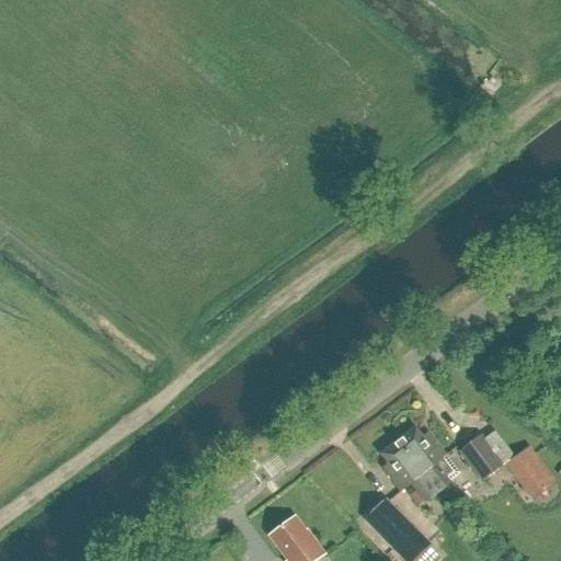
[(399,442),(438,493),(449,485),(448,483),(459,473),(446,457),(428,433),(423,438),(415,428),(399,442)]
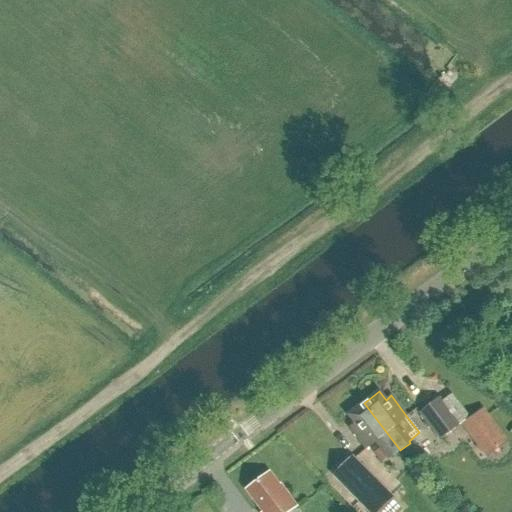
[(440,397),(420,412),(440,439),(460,425),(442,401),(440,397)]
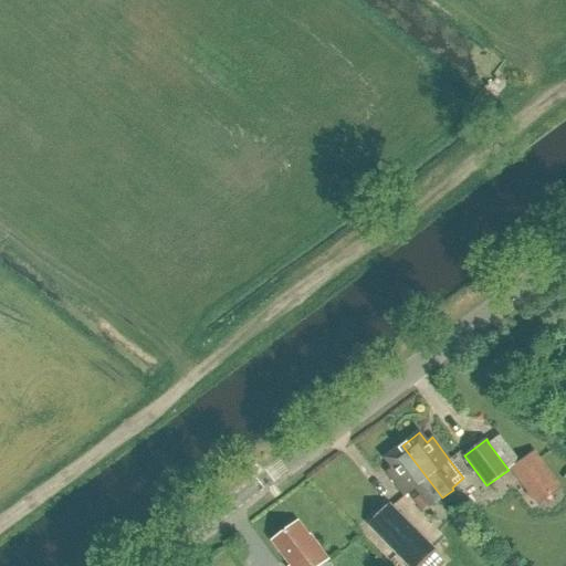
[(405,496),(417,488),(431,506),(442,498),(402,446),(385,459),(392,469),(386,473),(405,496)]
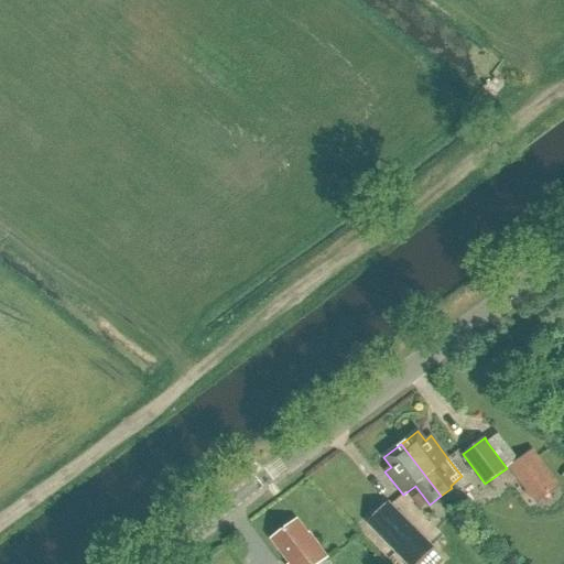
[(530,453),(512,467),(523,480),(541,467),(530,453)]
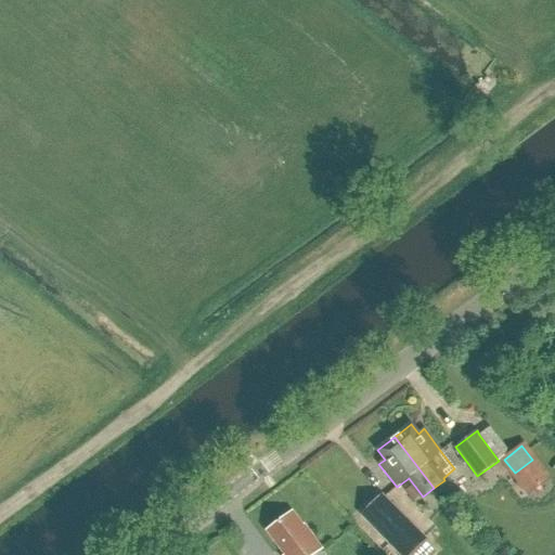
[(382,497),(362,515),(401,554),(410,554),(425,541),(382,497)]
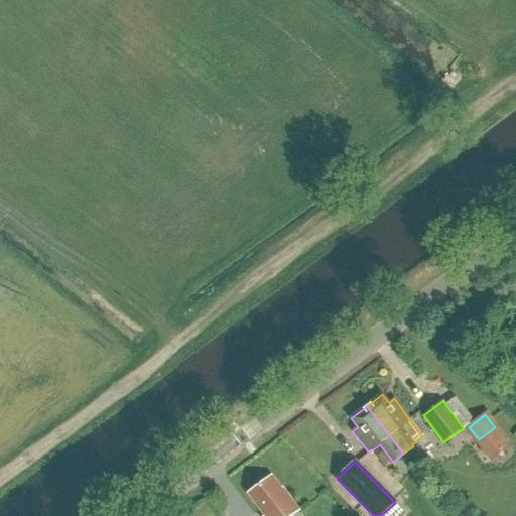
[(289,515),(297,510),(271,476),(248,494),(265,515),(289,515)]
